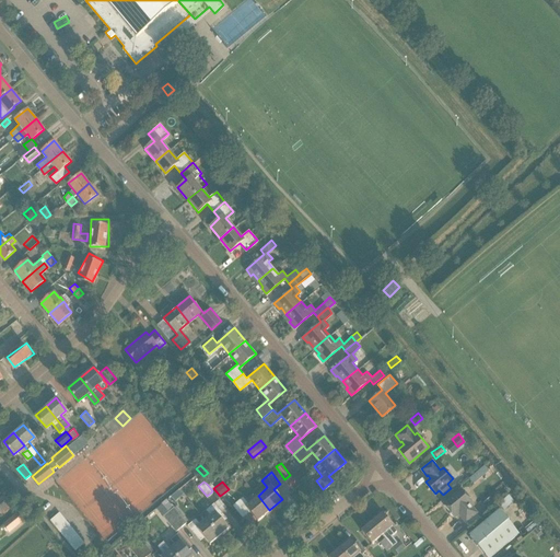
[(458,512),(465,521),(476,512),(469,503),(471,501),(461,489),(443,503),(454,515),(458,512)]
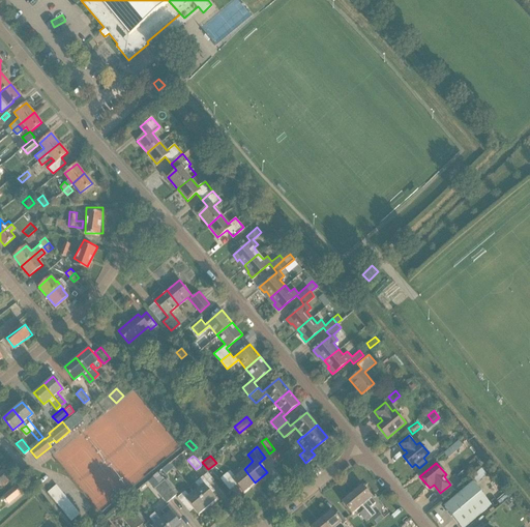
[(0,480),(1,482),(9,475),(3,468),(0,469),(0,480)]
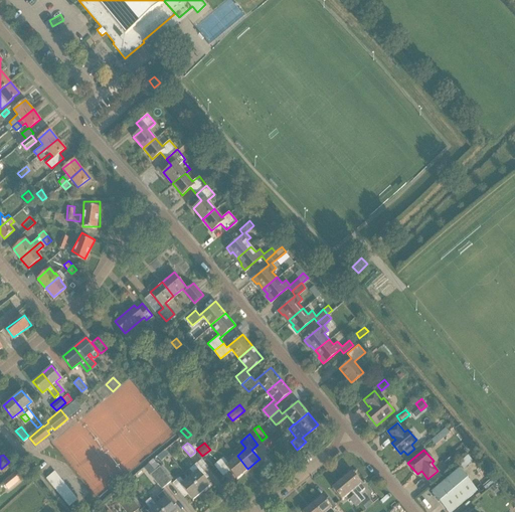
[(451,455),(444,461),(450,468),(457,462),(451,455)]
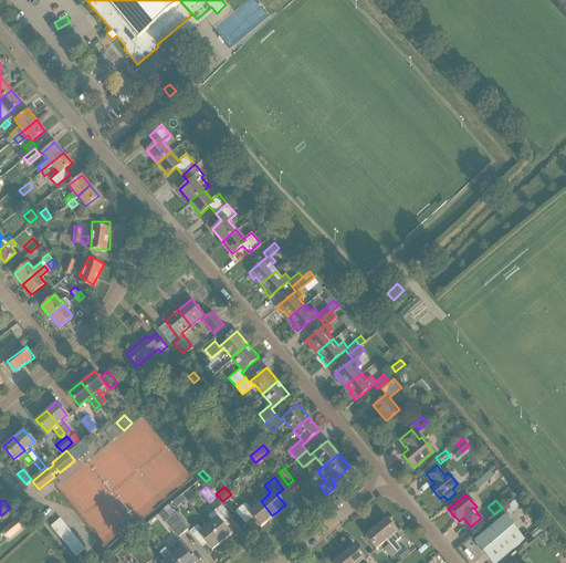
[(260,525),(272,515),(261,501),(251,509),(245,501),(236,510),(244,521),(252,515),(260,525)]
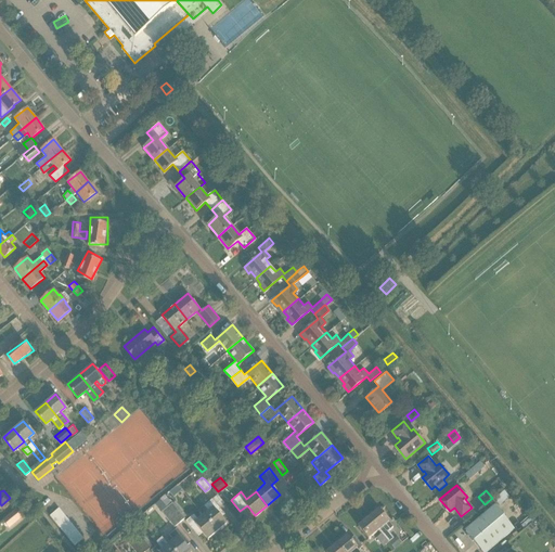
[(500,492),(494,497),(500,502),(504,498),(500,492)]
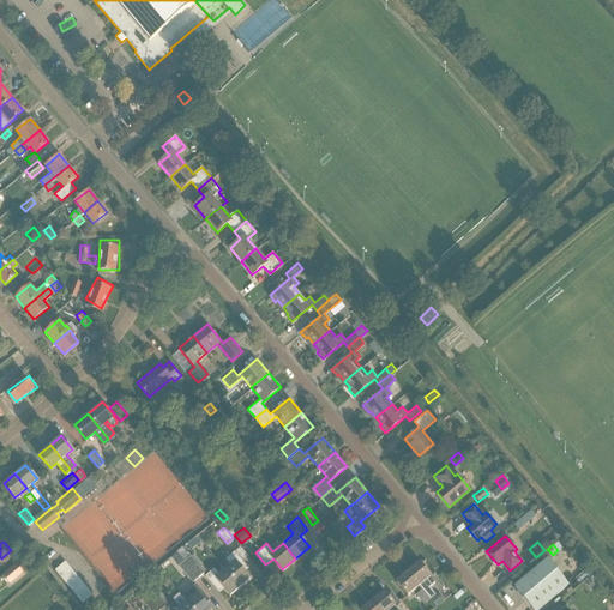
[(230,563),(224,568),(240,586),(251,578),(241,567),(246,563),(234,550),(226,557),(230,563)]
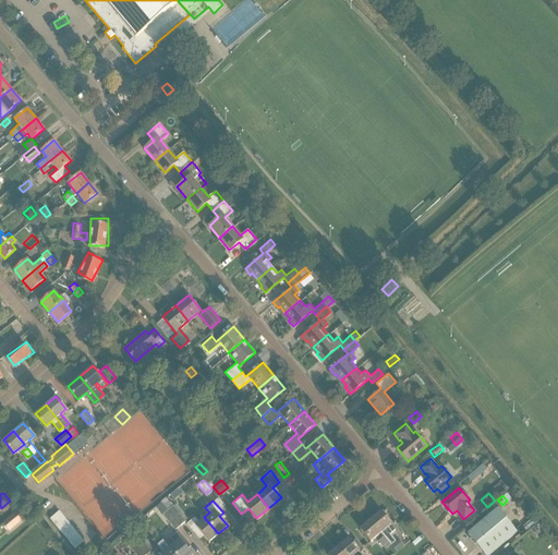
[(173,504),(168,508),(180,523),(185,519),(173,504)]
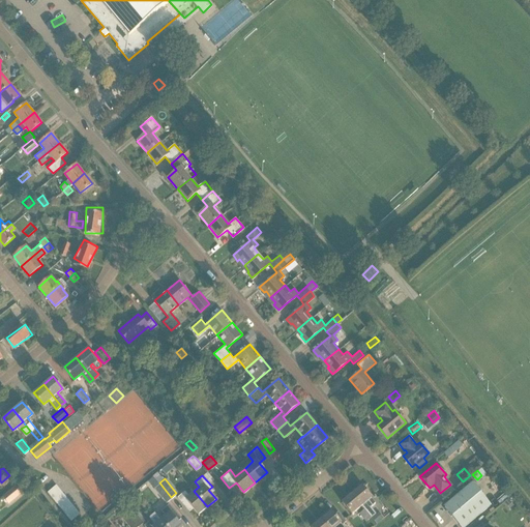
[(171,497),(159,482),(154,488),(167,501),(171,497)]
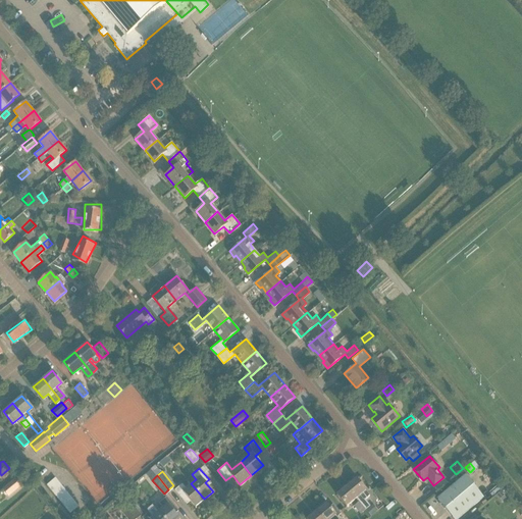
[(51,488),(59,481),(55,476),(47,483),(51,488)]
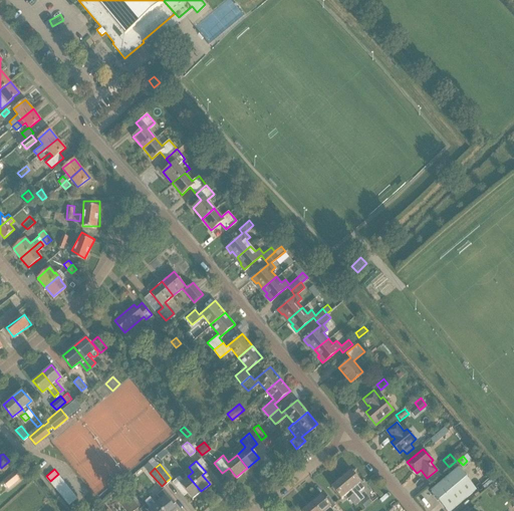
[(448,510),(475,489),(457,469),(431,491),(448,510)]
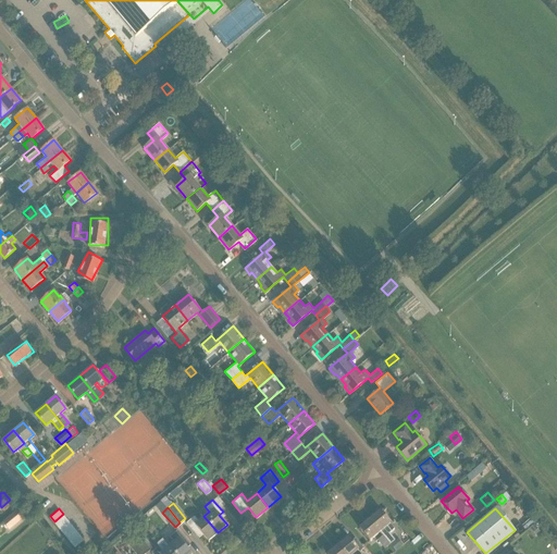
[(12,521),(22,514),(17,509),(8,517),(12,521)]
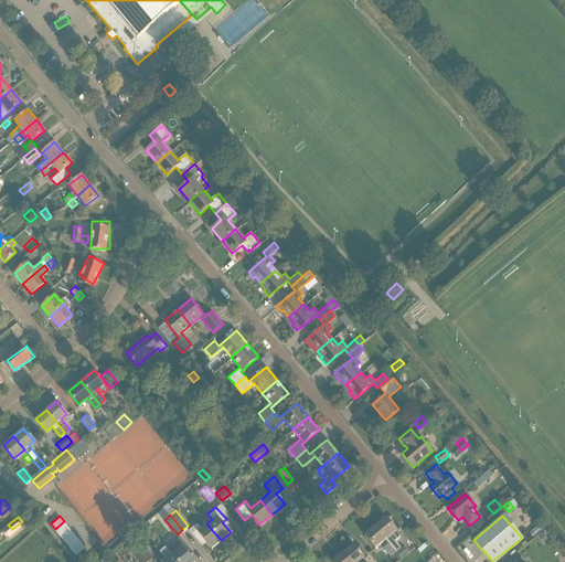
[(400,534),(385,517),(374,526),(385,538),(387,541),(395,550),(396,550),(401,545),(394,539),(400,534)]
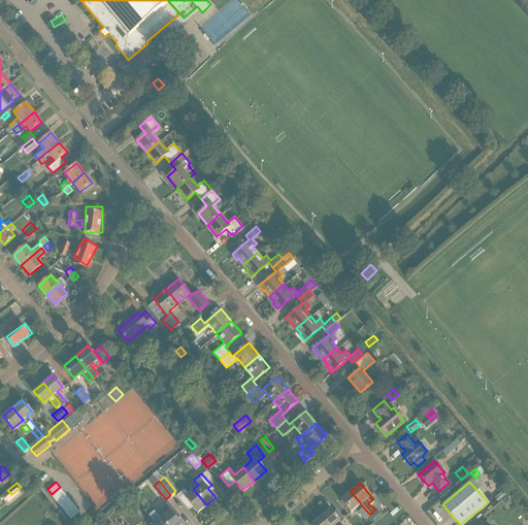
[(60,487),(52,494),(55,498),(63,491),(60,487)]
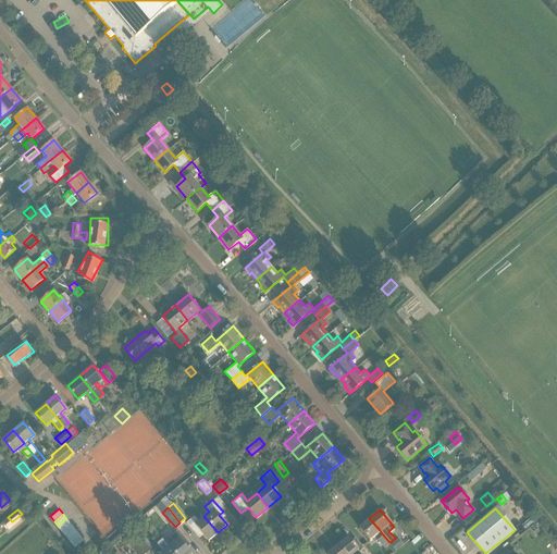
[(218,532),(203,516),(199,520),(194,515),(186,521),(197,533),(200,530),(209,540),(218,532)]
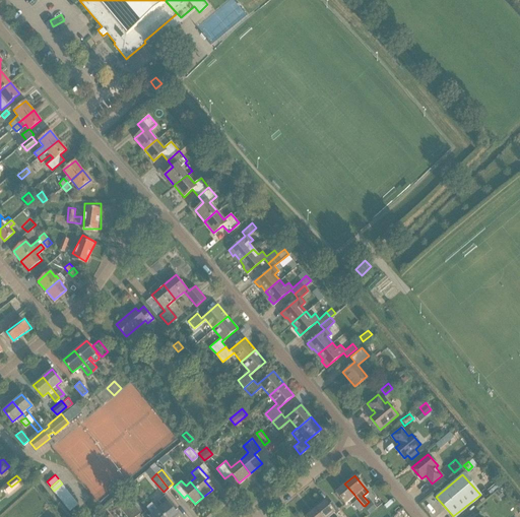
[(62,483),(54,491),(58,496),(66,489),(62,483)]
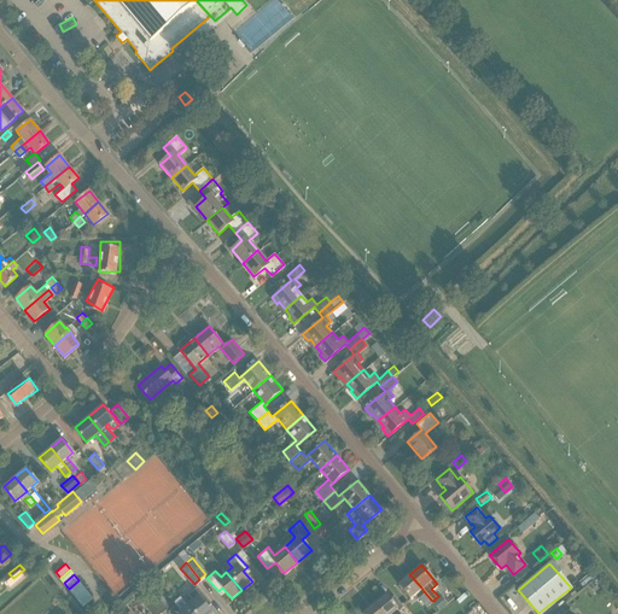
[(410,597),(421,588),(409,574),(398,584),(410,597)]
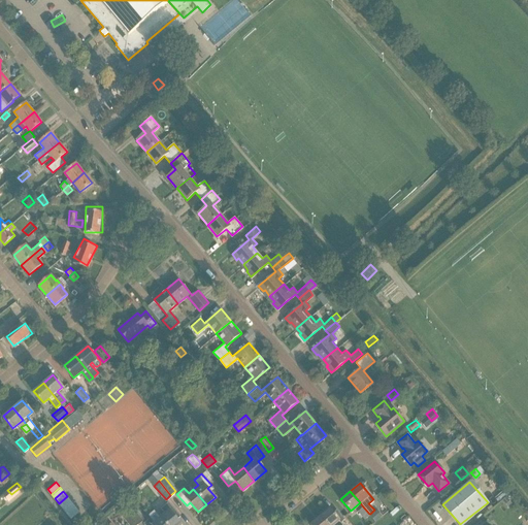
[(67,496),(59,503),(63,509),(72,501),(67,496)]
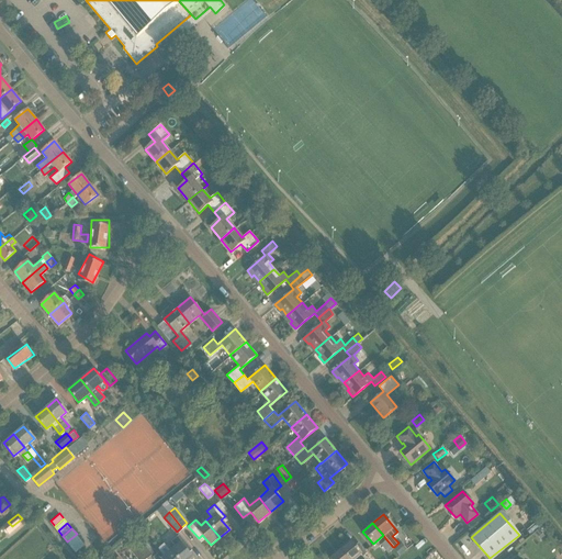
[(543,534),(538,528),(529,535),(535,541),(543,534)]
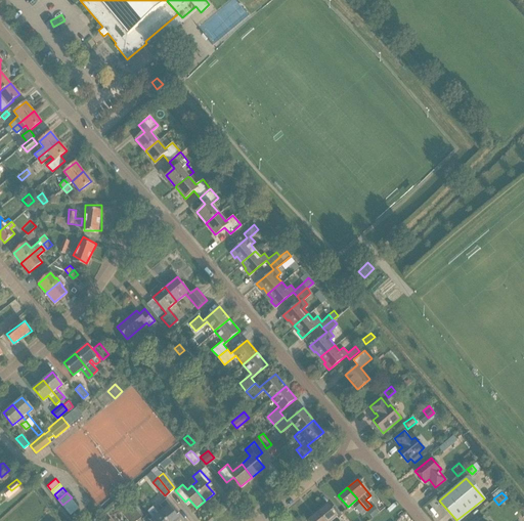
[(72,497),(62,505),(68,510),(75,503),(72,497)]
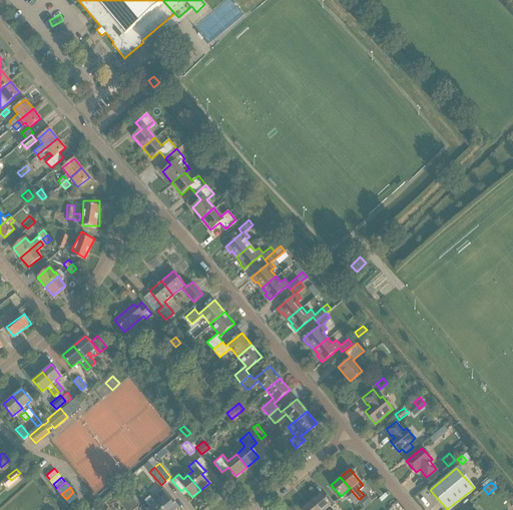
[(160,498),(155,502),(162,509),(176,509),(169,501),(172,498),(163,487),(156,493),(160,498)]
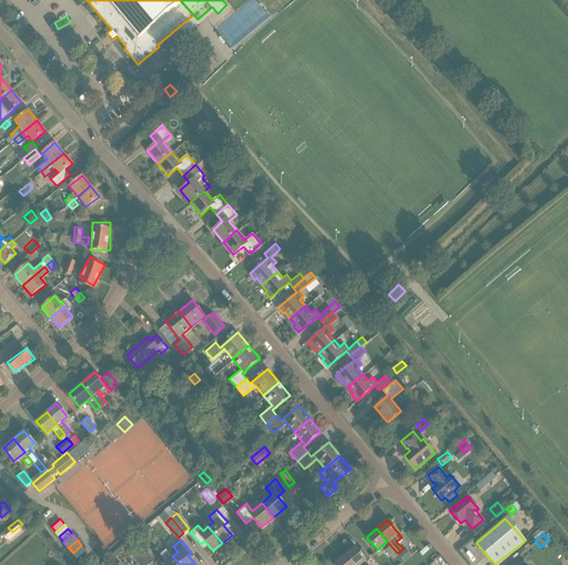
[(140,543),(135,547),(148,563),(153,558),(150,554),(140,543)]
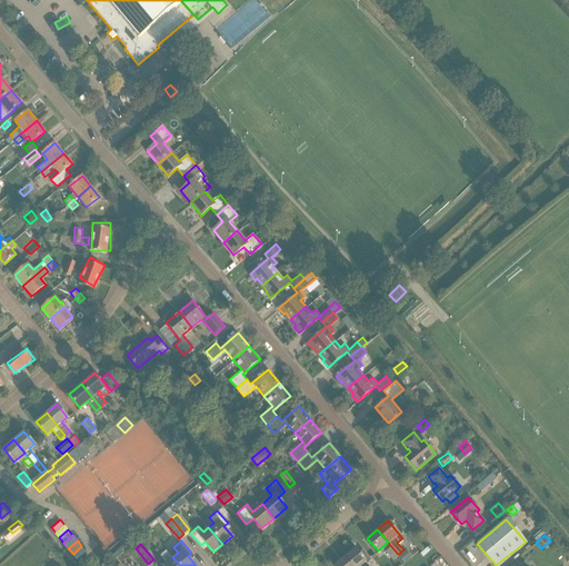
[(390,545),(386,549),(392,558),(398,554),(390,545)]
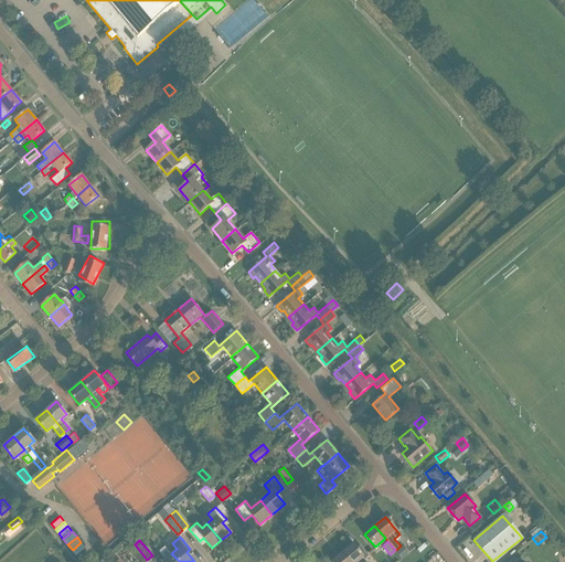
[(81,542),(73,550),(76,553),(85,547),(81,542)]
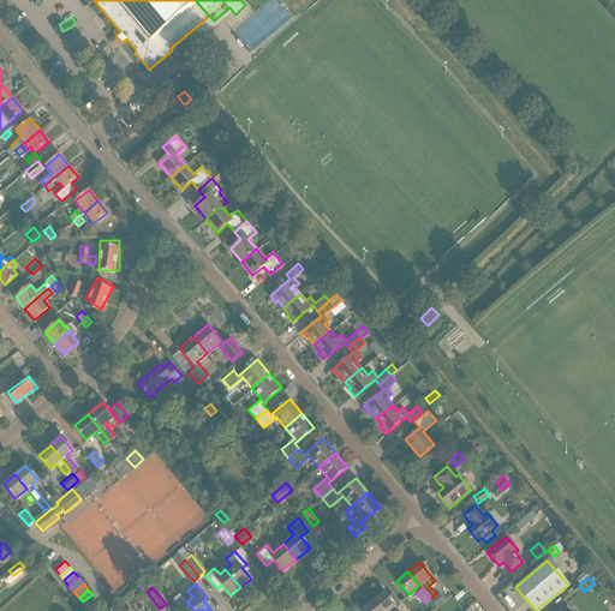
[(436,593),(431,598),(437,605),(445,598),(439,591),(436,593)]
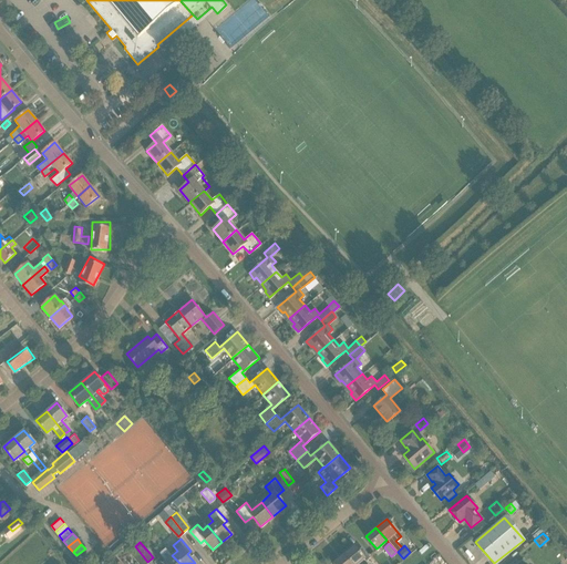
[(144,563),(147,562),(135,546),(130,551),(138,562),(140,563),(144,563)]
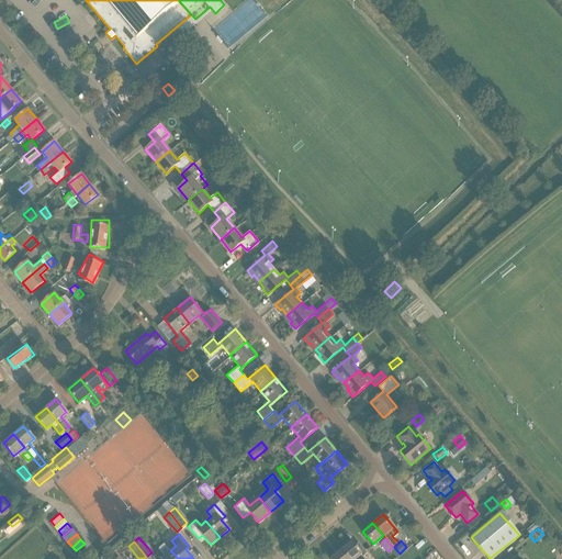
[(340,549),(348,558),(356,558),(361,554),(350,541),(340,549)]
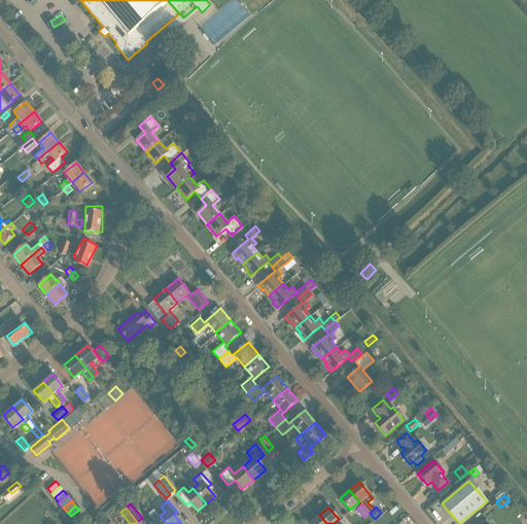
[(78,523),(84,519),(80,514),(74,519),(78,523)]
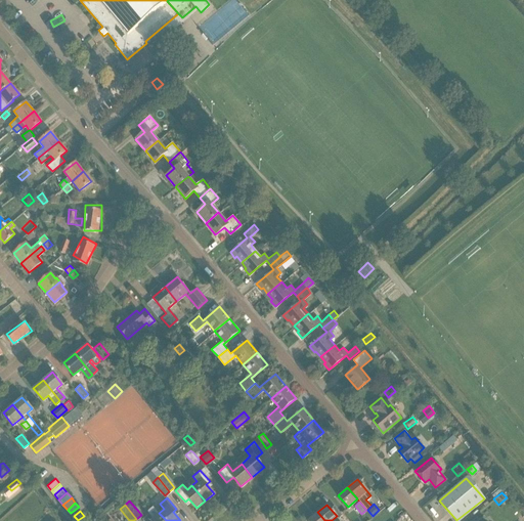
[(166,520),(159,513),(154,517),(149,512),(142,518),(144,520),(166,520)]
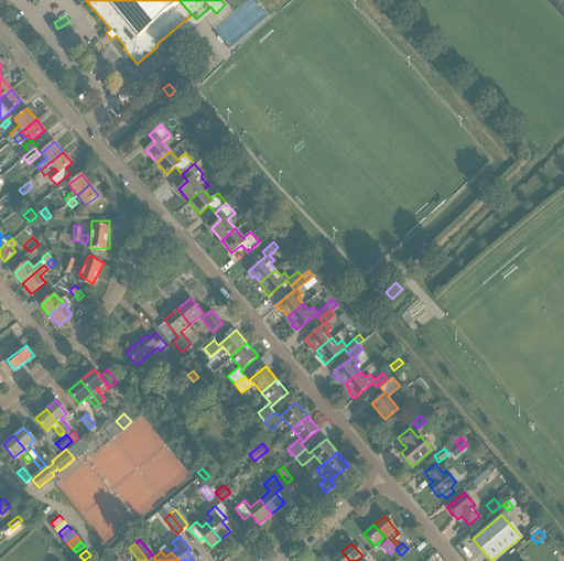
[(349,560),(342,551),(332,560),(349,560)]
